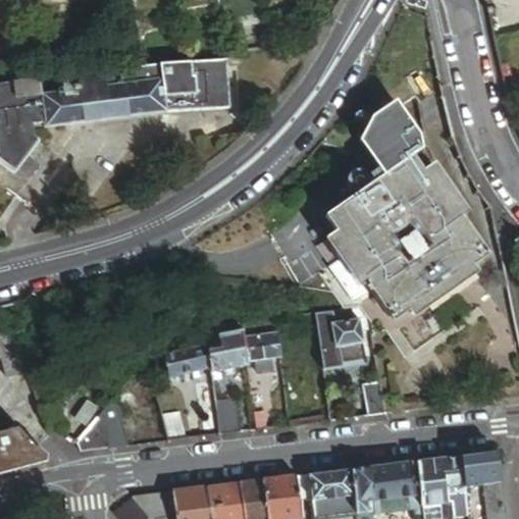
[(0,154),(12,164),(23,150),(35,136),(33,122),(46,121),(47,124),(125,114),(168,109),(229,104),(226,54),(157,60),(127,64),(80,70),(82,87),(42,93),(39,75),(0,81),(0,154)]
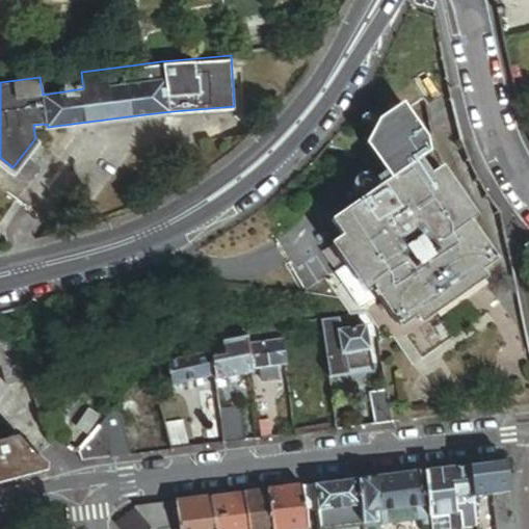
[(81,72),(80,68),(40,73),(40,77),(43,95),(83,88),(81,72)]
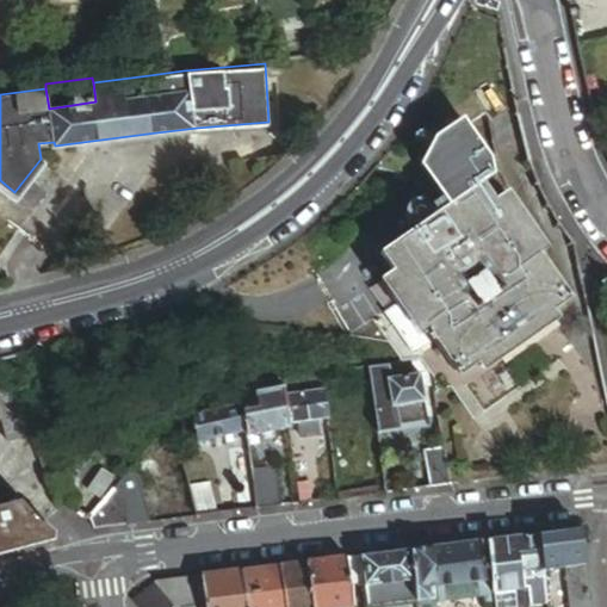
[(447,111),(453,119),(458,128),(466,122),(485,110),(475,93),(447,111)]
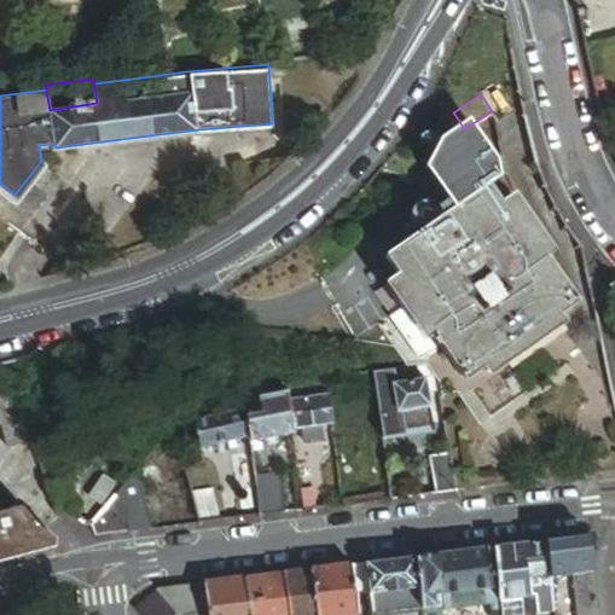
[(446,195),(454,204),(486,181),(497,174),(500,173),(494,152),(473,123),(464,129),(459,121),(436,137),(424,163),(446,195)]
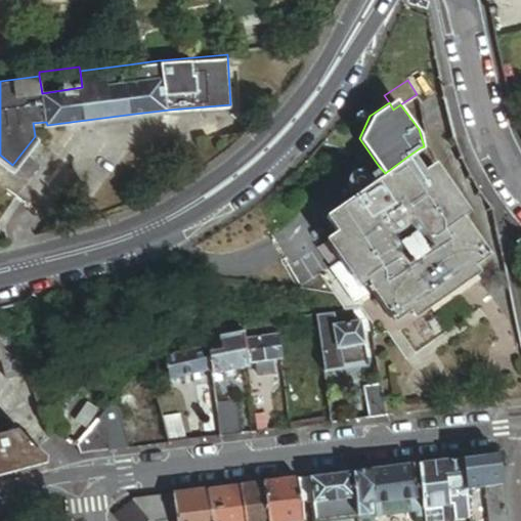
[(39,139),(35,136),(24,150),(28,154),(39,139)]
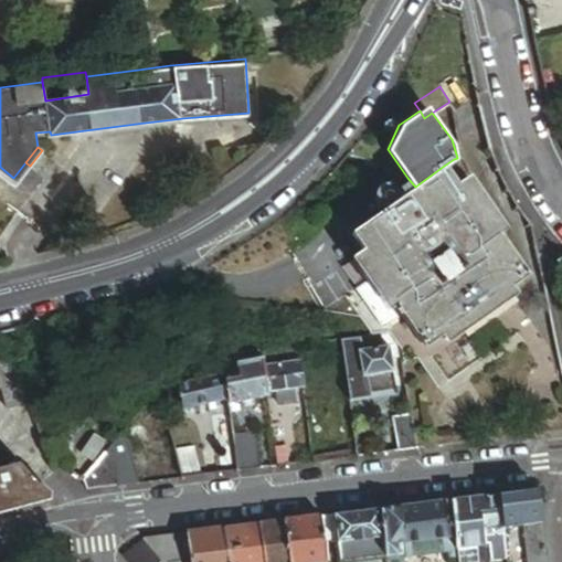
[(407,178),(388,149),(382,162),(398,184),(407,178)]
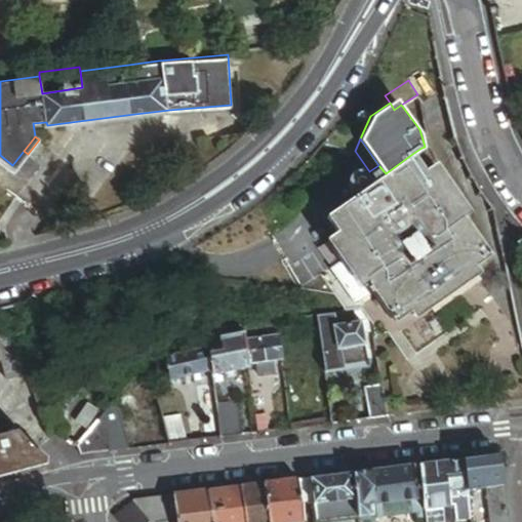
[(52,150),(39,139),(28,154),(41,164),(52,150)]
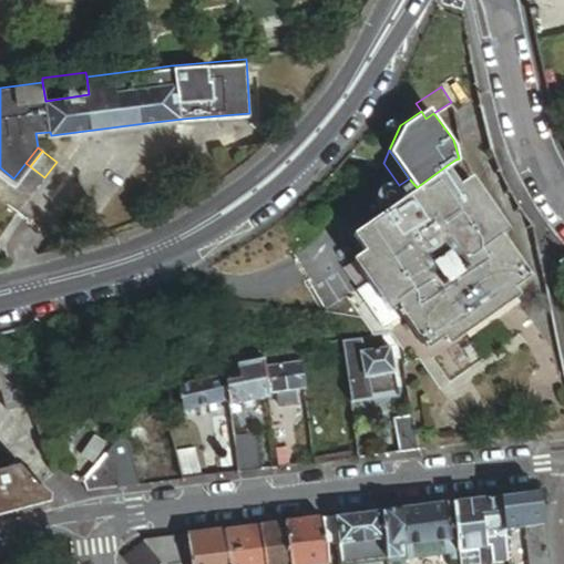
[(445,166),(459,183),(467,176),(455,160),(445,166)]
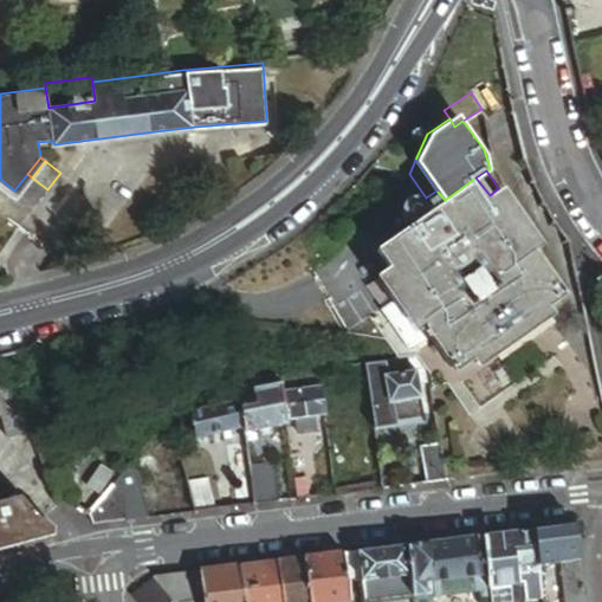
[(476,177),(445,200),(420,217),(376,247),(389,265),(380,271),(399,297),(426,336),(429,335),(451,366),(468,354),(474,361),(549,308),(544,301),(562,287),(535,248),(537,246),(498,188),(490,195),(476,177)]
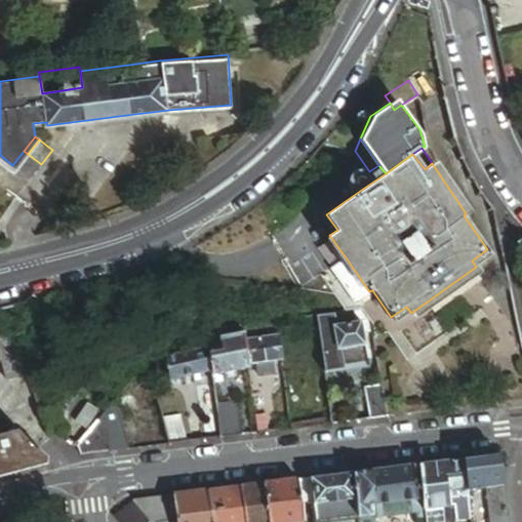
[(355,302),(369,291),(346,257),(331,267),(355,302)]
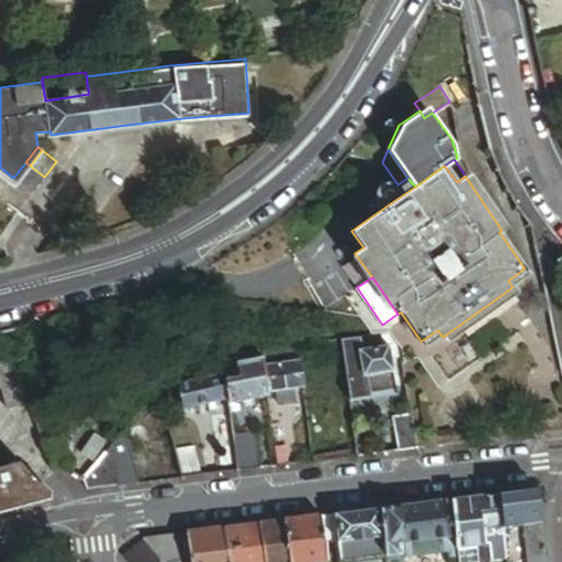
[(389,332),(363,335),(364,340),(369,339),(370,346),(386,342),(395,341),(389,332)]
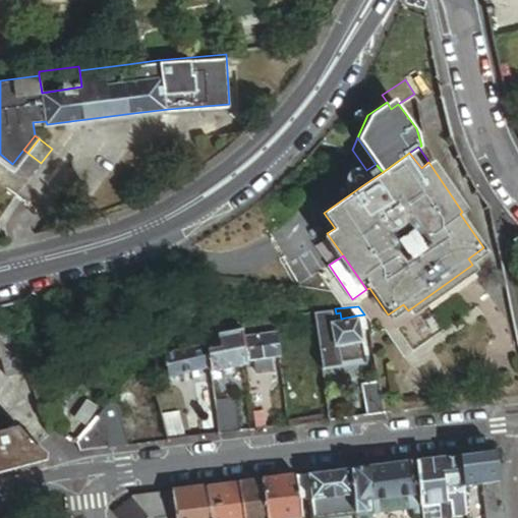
[(335,308),(314,311),(317,323),(329,321),(341,319),(340,312),(336,313),(335,308)]
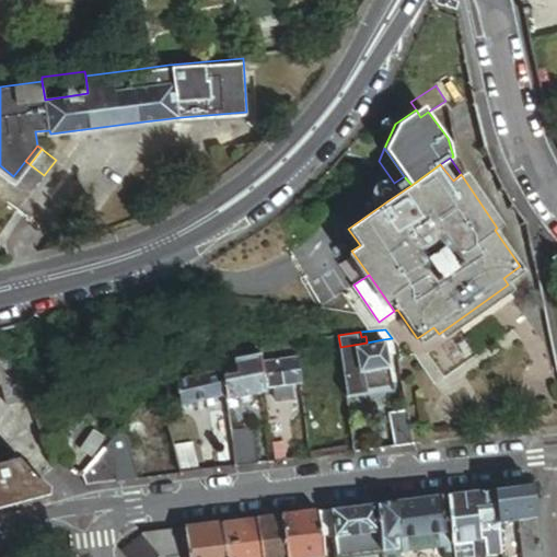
[(392,338),(383,339),(386,356),(396,354),(393,338),(392,338)]
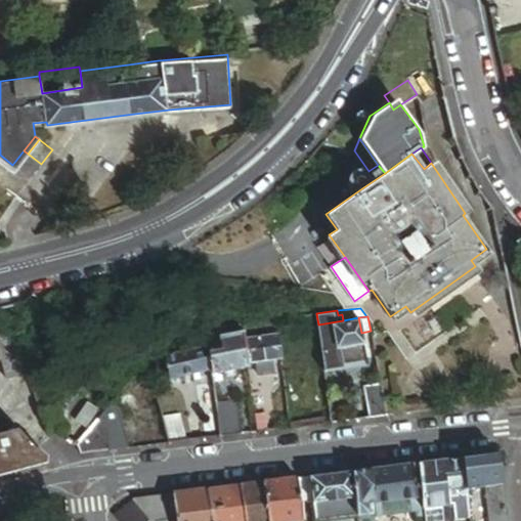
[(361,333),(358,317),(343,320),(331,322),(335,346),(362,342),(361,333)]
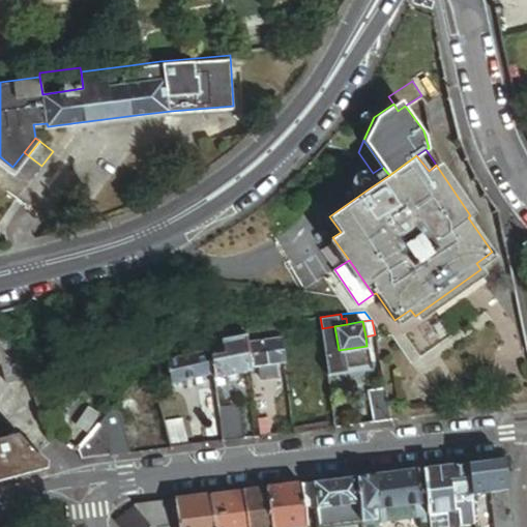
[(281,335),(280,322),(245,327),(246,334),(247,341),(281,335)]
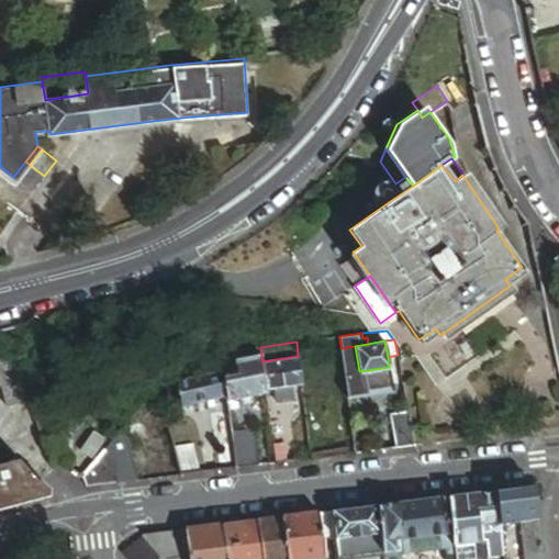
[(355,346),(342,348),(345,373),(359,371),(355,346)]
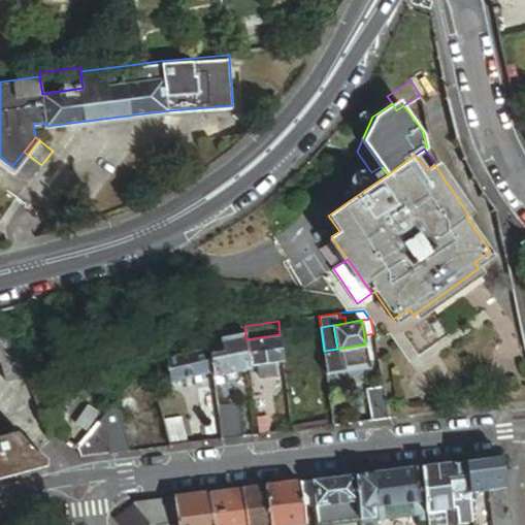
[(243,327),(218,331),(219,337),(244,333),(243,327)]
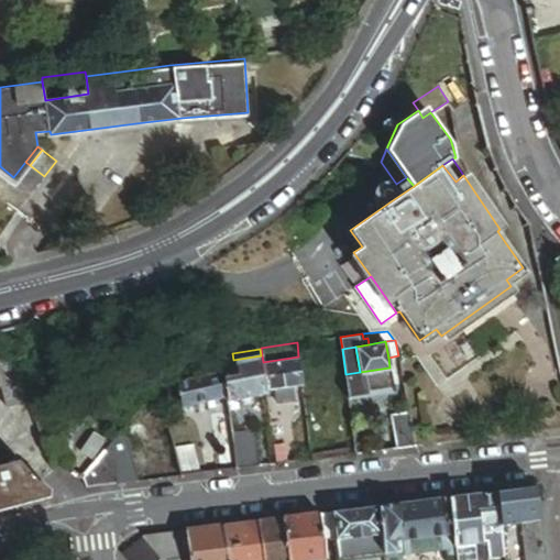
[(8,406),(29,396),(10,350),(0,352),(0,384),(1,384),(8,406)]
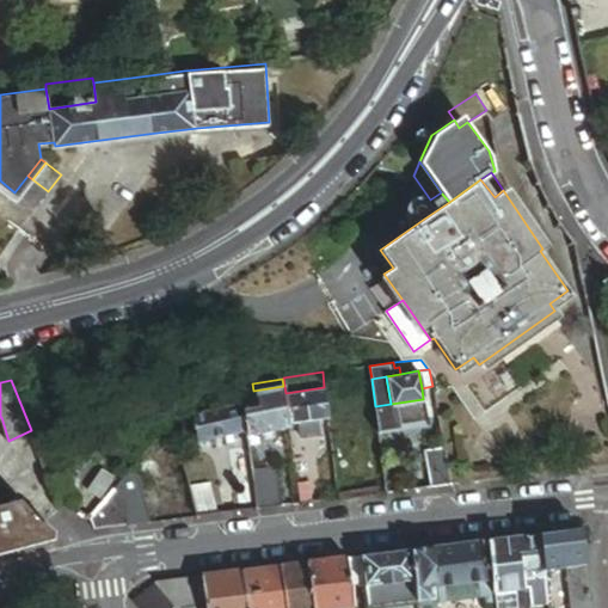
[(241,385),(241,384),(209,388),(209,394),(241,386),(241,385)]
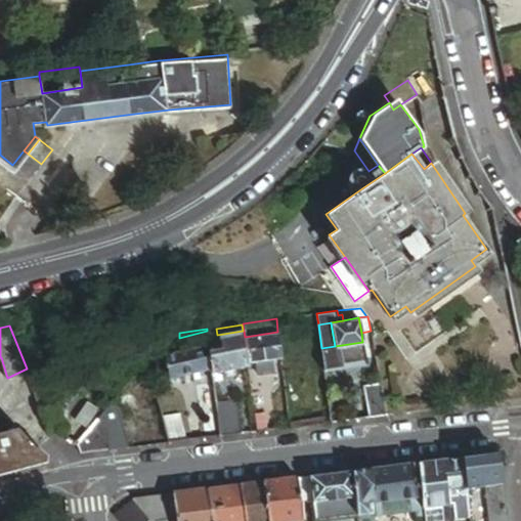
[(209,344),(210,348),(218,347),(217,335),(216,329),(207,330),(207,331),(209,344)]
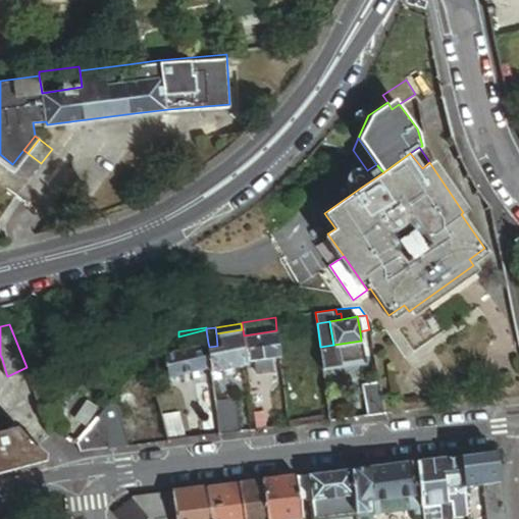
[(208,343),(206,329),(178,336),(168,339),(169,350),(208,343)]
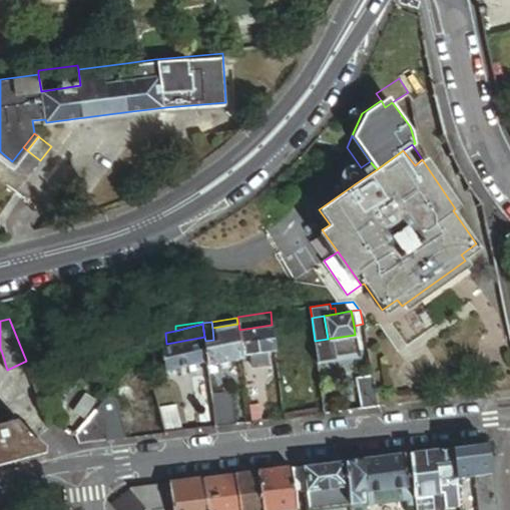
[(213,340),(240,336),(239,330),(238,324),(237,324),(212,328),(213,340)]
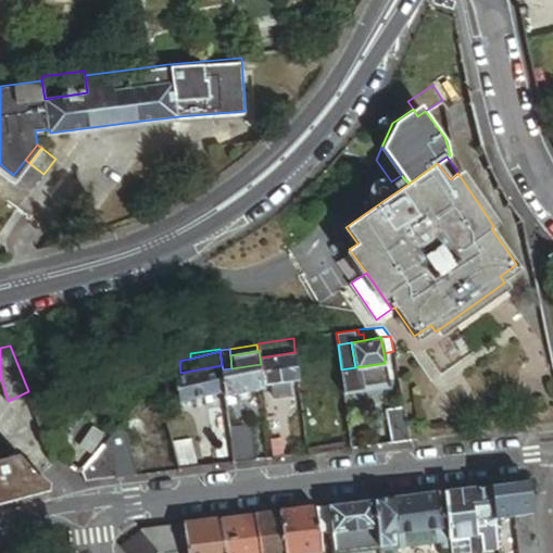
[(289,380),(299,379),(294,352),(260,357),(261,364),(263,385),(273,382),(289,380)]
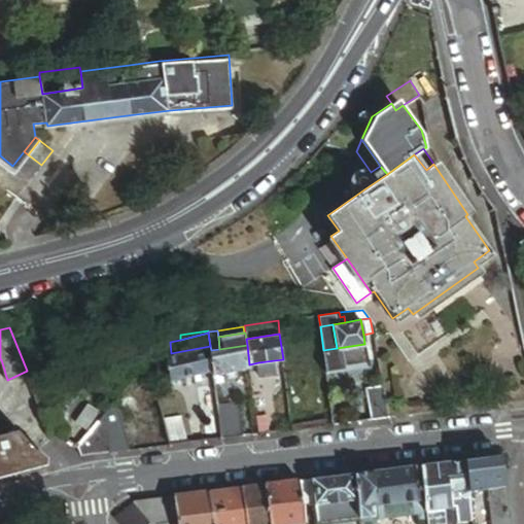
[(323,350),(325,363),(367,357),(364,344),(337,348),(323,350)]
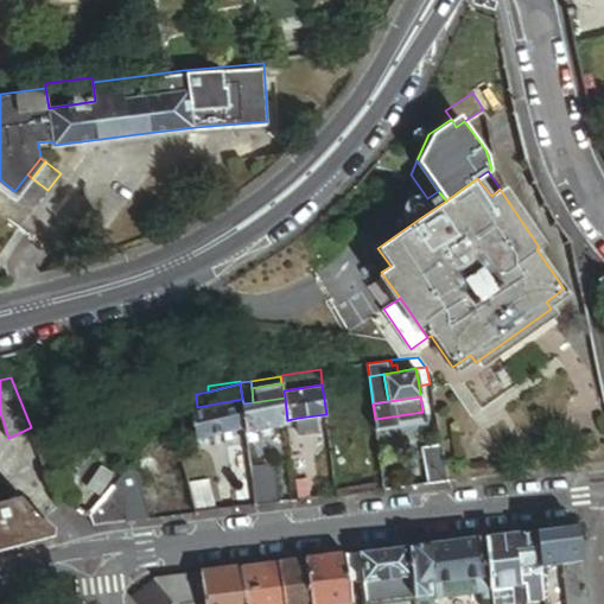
[(247,431),(288,425),(287,420),(285,398),(253,402),(243,404),(247,426),(247,431)]
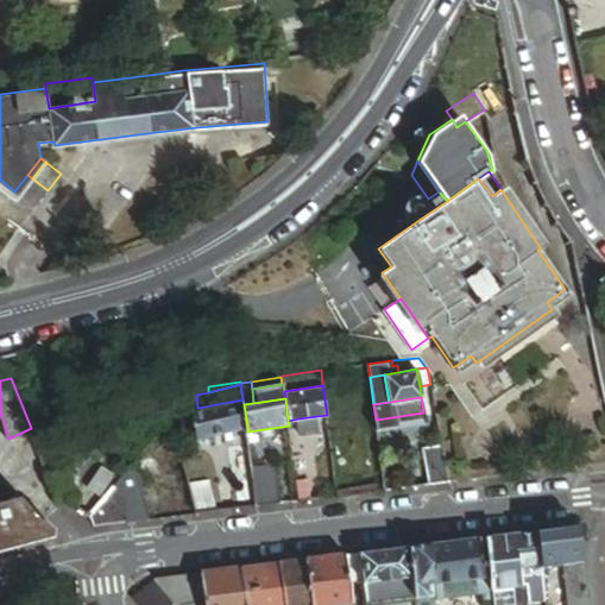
[(247,427),(244,404),(243,399),(197,408),(193,408),(197,436),(247,427)]
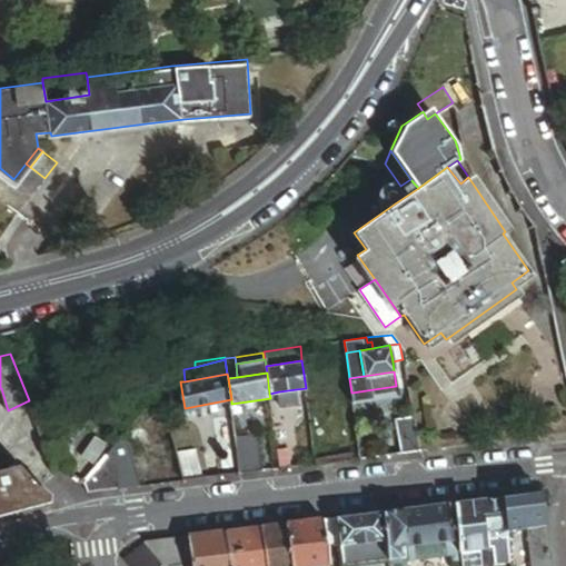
[(297,403),(296,389),(279,391),(281,405),(297,403)]
